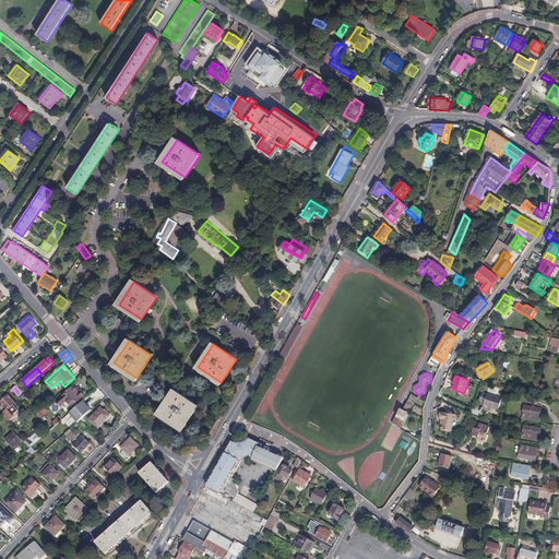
[(79,392),(74,388),(57,403),(60,406),(67,402),(72,407),(85,395),(80,390),(79,392)]
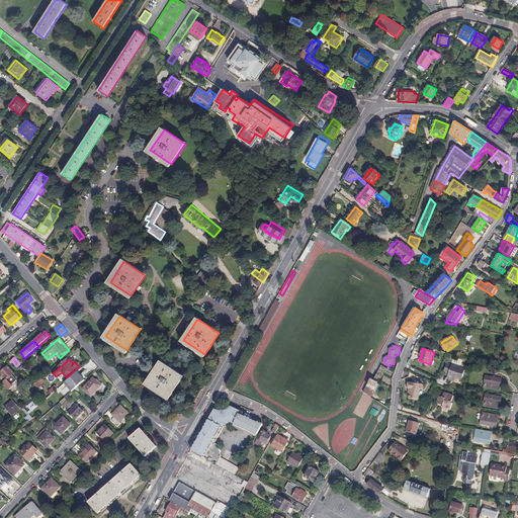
[(181,376),(161,362),(147,383),(168,397),(181,376)]
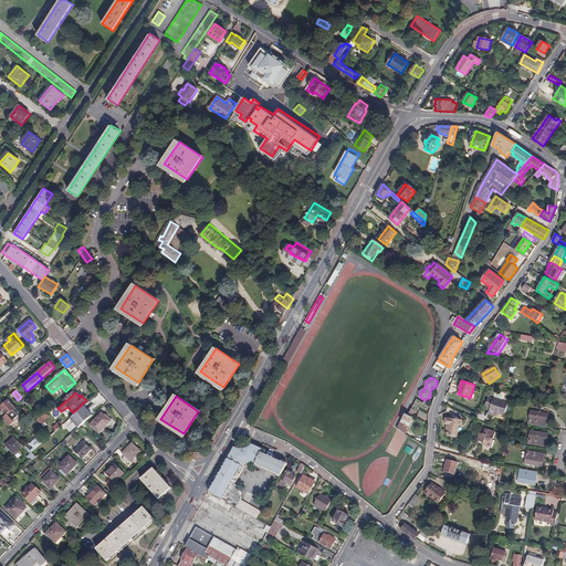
[(505,415),(509,404),(490,397),(485,409),(491,410),(490,412),(495,415),(496,411),(505,415)]
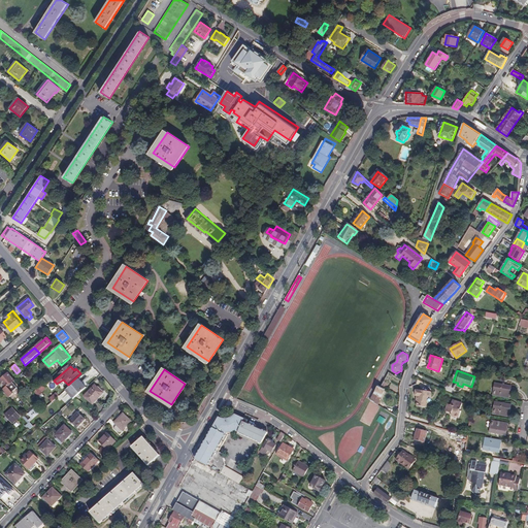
[(0,380),(0,388),(2,391),(8,397),(12,393),(11,392),(17,387),(12,383),(12,382),(13,380),(8,373),(0,380)]
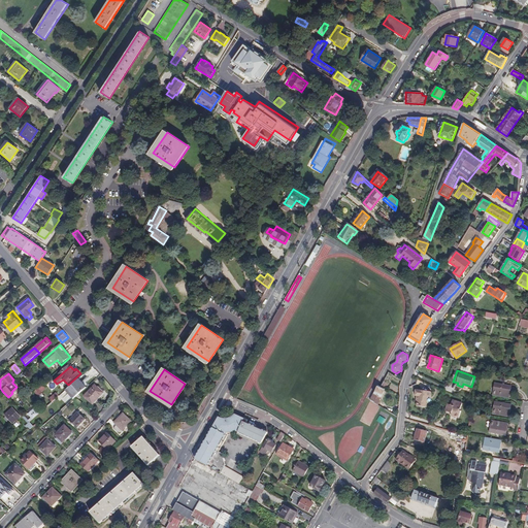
[(87,388),(79,380),(66,391),(73,399),(74,398),(87,388)]
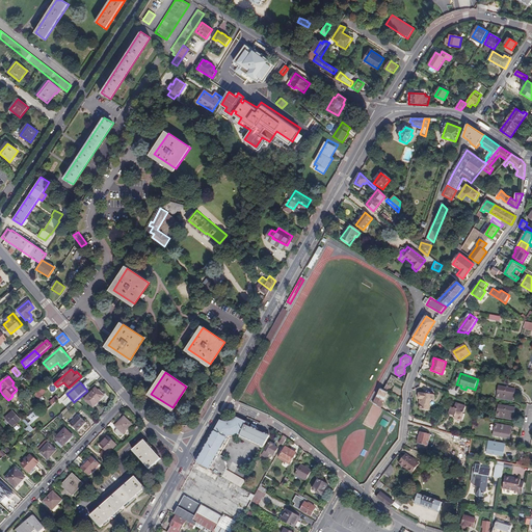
[(52,394),(57,390),(52,383),(47,389),(52,394)]
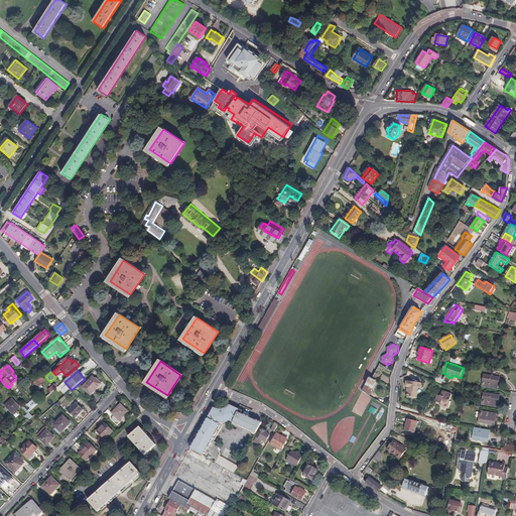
[(95,375),(93,372),(86,378),(88,382),(95,375)]
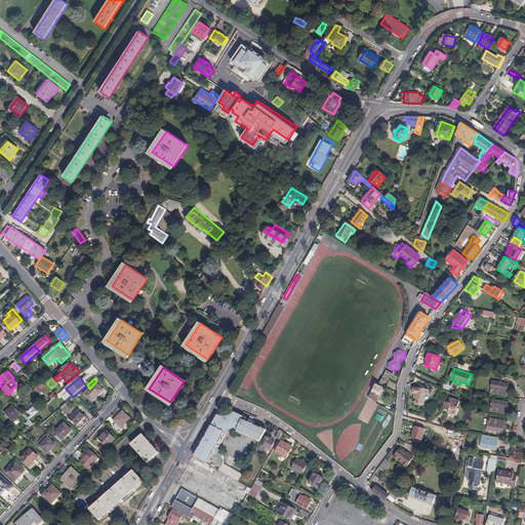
[(369,398),(374,401),(377,403),(381,392),(387,381),(381,378),(377,384),(375,382),(369,398)]
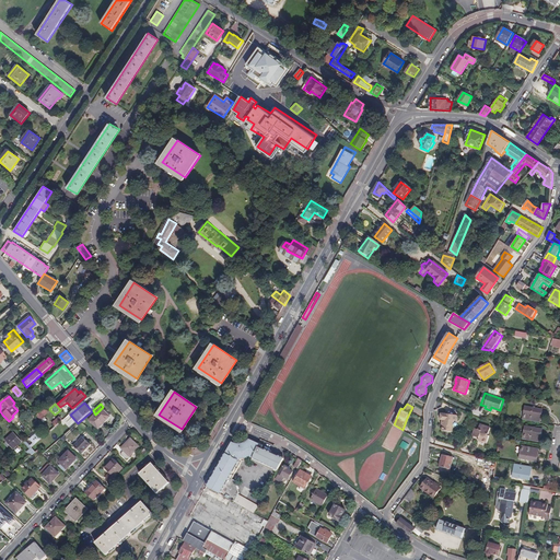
[(523,419),(540,422),(543,409),(525,406),(523,419)]
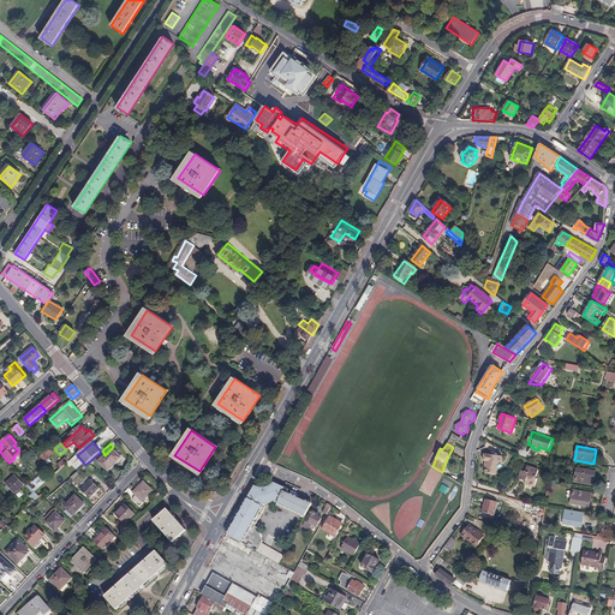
[(123,455),(113,447),(105,455),(99,461),(108,471),(123,455)]
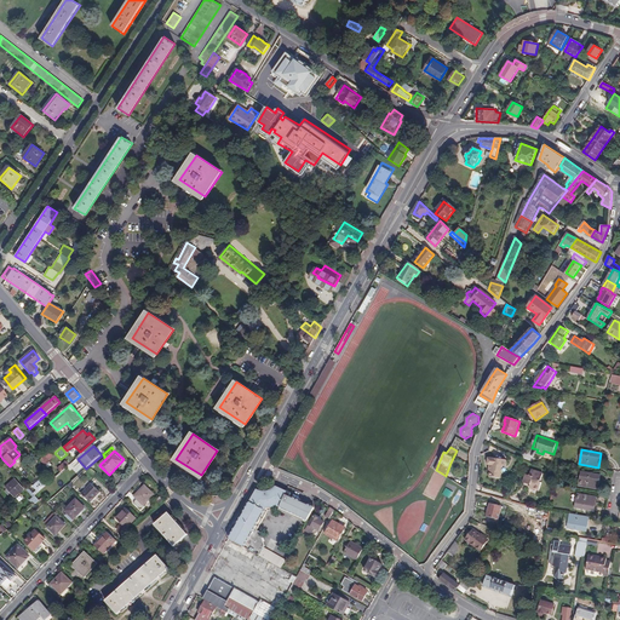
[(53,457),(50,452),(40,461),(46,469),(47,468),(45,464),(53,457)]
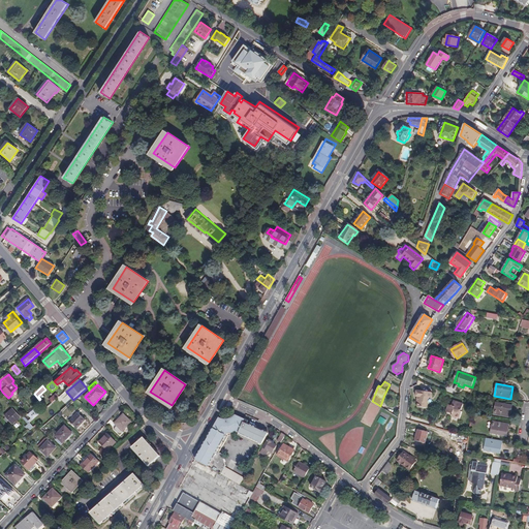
[(416,398),(418,398),(419,398),(418,403),(418,408),(428,409),(429,399),(432,400),(432,394),(417,392),(416,398)]
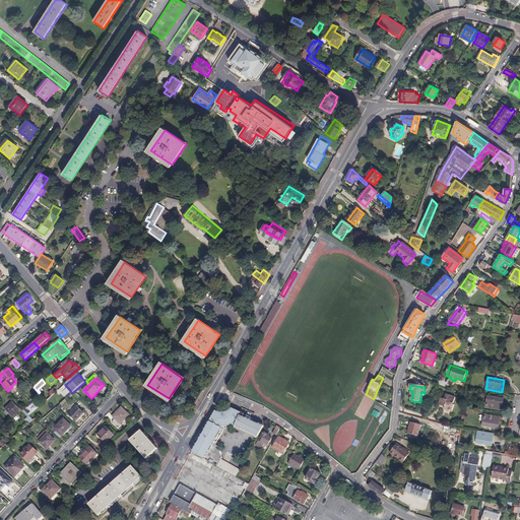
[(51,396),(59,390),(56,387),(49,393),(51,396)]
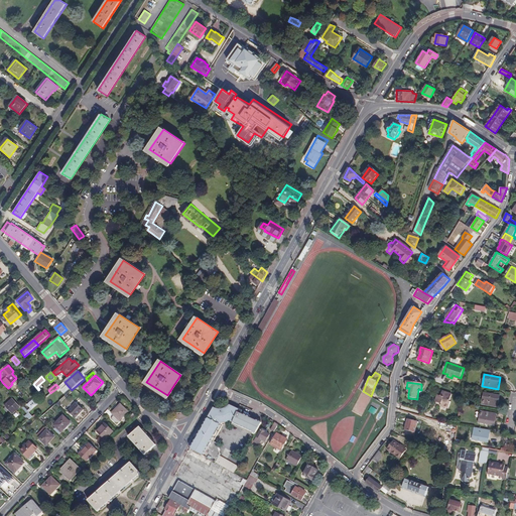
[(450,402),(454,395),(443,391),(441,396),(438,395),(436,402),(442,404),(442,406),(450,408),(453,402),(450,402)]
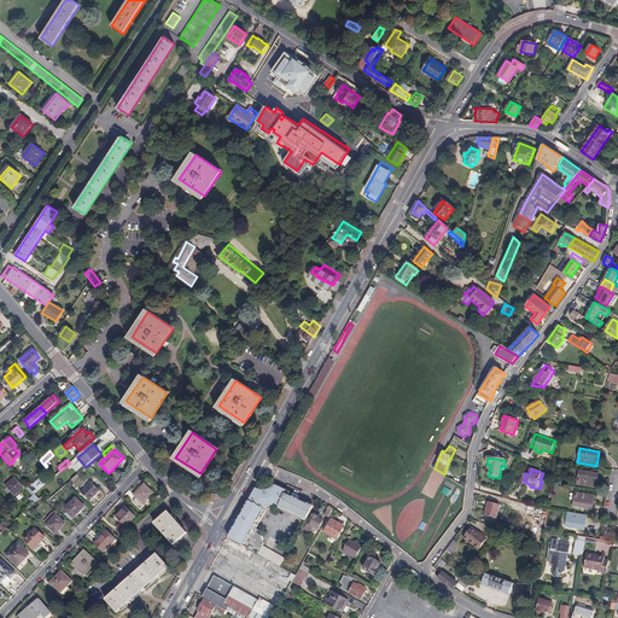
[(596,488),(599,474),(579,470),(577,484),(596,488)]
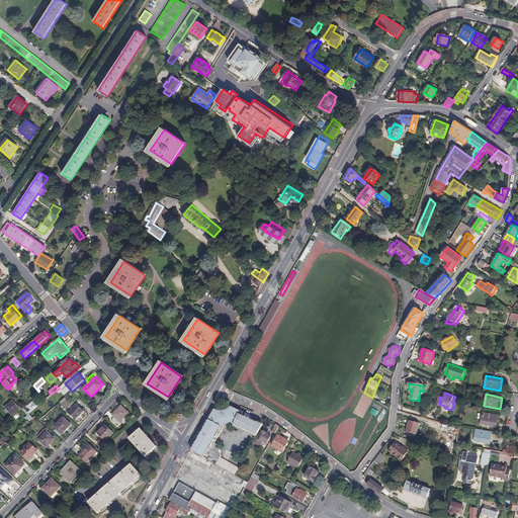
[(5,408),(6,409),(9,412),(12,416),(20,409),(12,400),(5,408)]
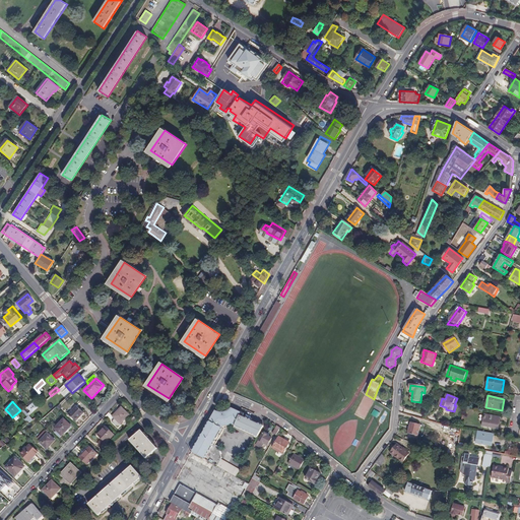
[(84,412),(77,405),(69,414),(76,421),(84,412)]
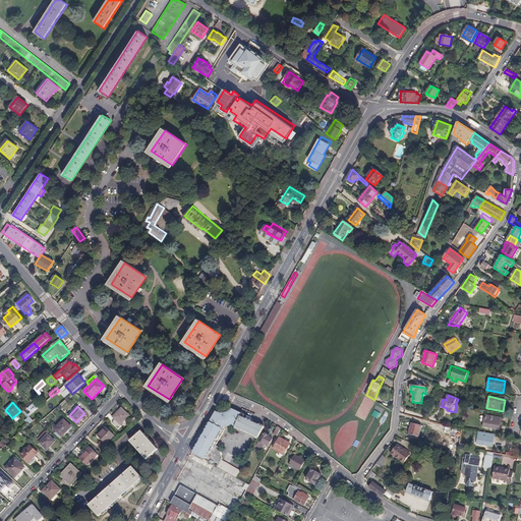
[(129,416),(121,408),(113,417),(115,419),(113,422),(118,427),(129,416)]
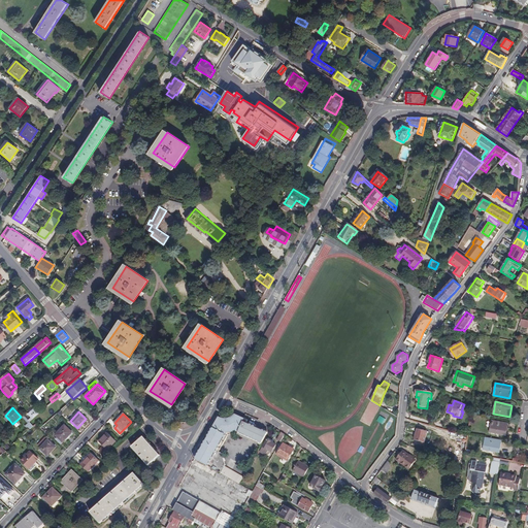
[(206,439),(204,443),(206,443),(220,420),(223,421),(225,421),(228,421),(231,420),(233,419),(235,417),(243,421),(244,418),(243,418),(235,414),(233,416),(230,418),(226,418),(222,418),(219,417),(206,439)]
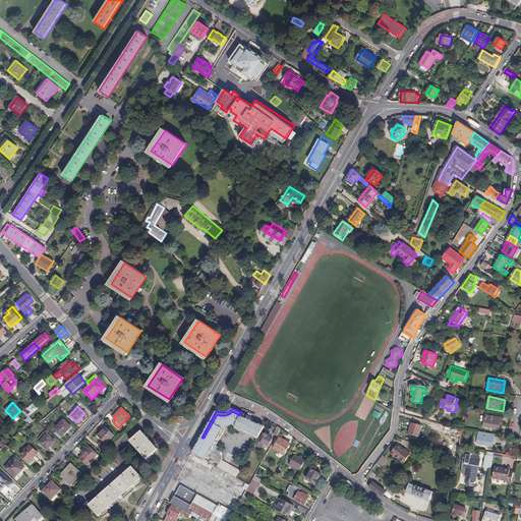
[(374,410),(371,415),(379,418),(381,413),(374,410)]
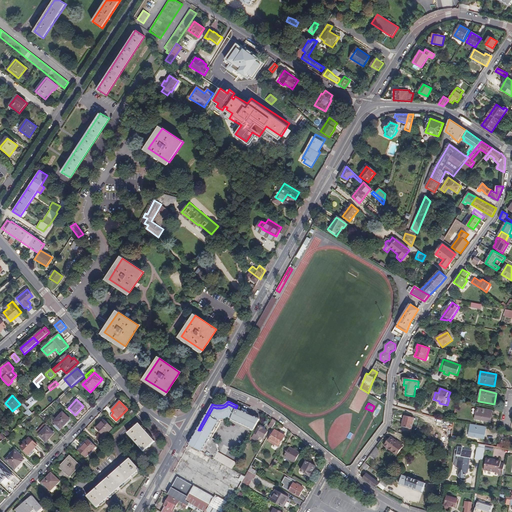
[(189,444),(230,467),(233,461),(218,452),(219,451),(214,439),(213,438),(221,422),(223,419),(229,417),(231,418),(236,408),(228,404),(226,406),(224,407),(221,408),(218,408),(216,408),(213,407),(200,430),(198,430),(189,444)]
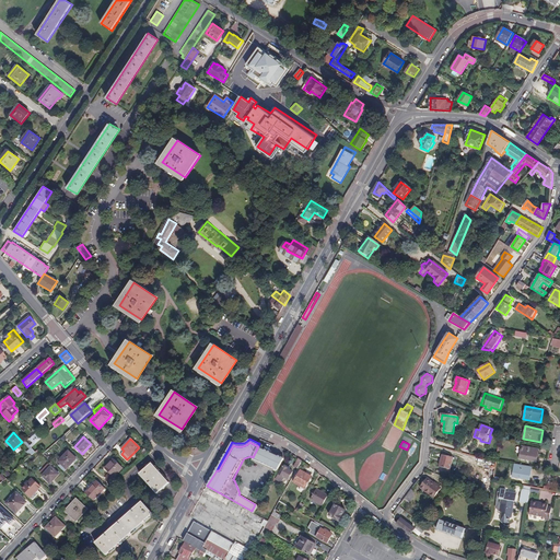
[(538,450),(522,445),(518,458),(536,462),(538,450)]
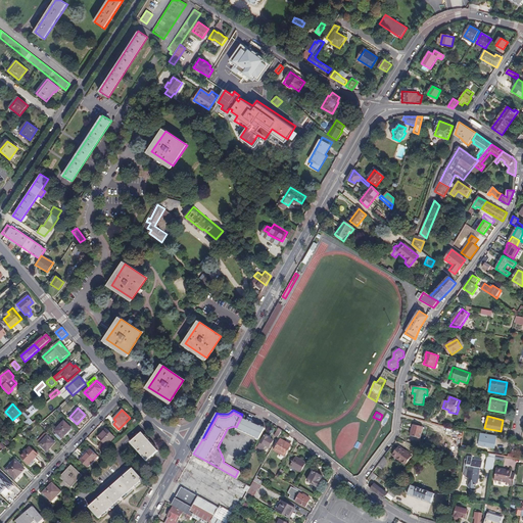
[(236,427),(260,438),(266,429),(244,418),(241,417),(236,427)]
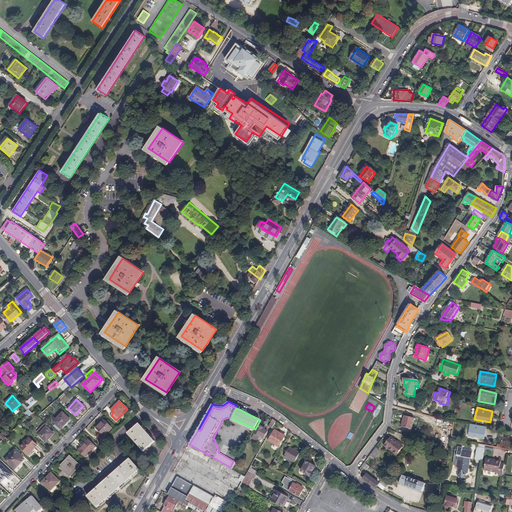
[(61,429),(70,419),(63,412),(54,422),(56,425),(55,426),(57,428),(59,427),(61,429)]
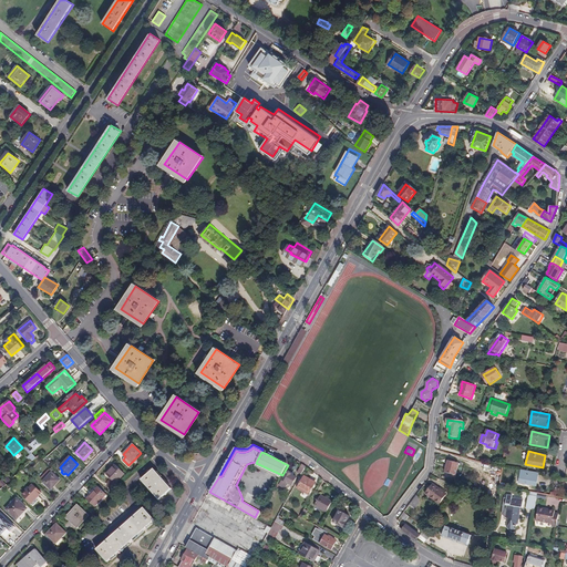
[(454,480),(459,464),(449,461),(445,473),(444,477),(454,480)]
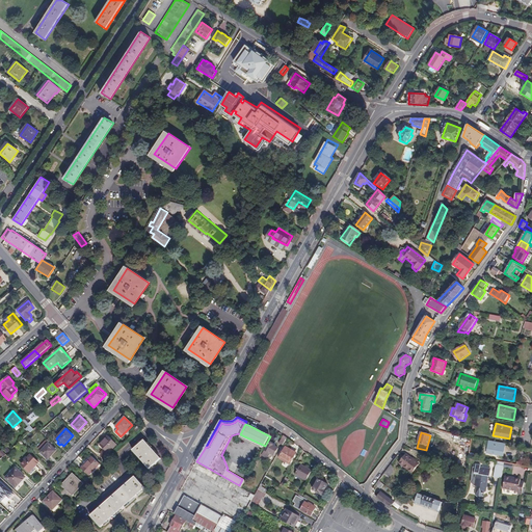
[(238,436),(263,449),(265,446),(240,434),(238,433),(232,435),(230,439),(238,436)]
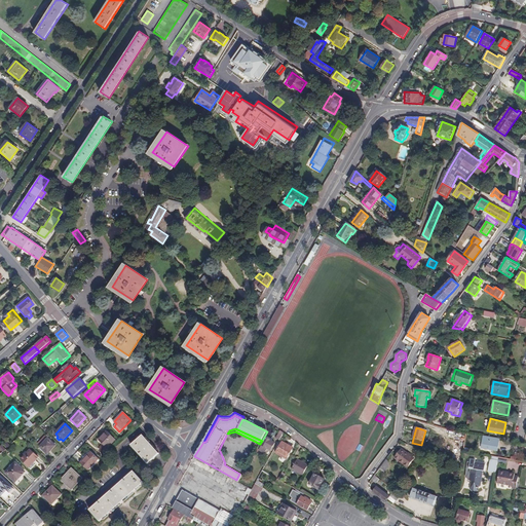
[(116,440),(107,431),(99,440),(108,448),(116,440)]
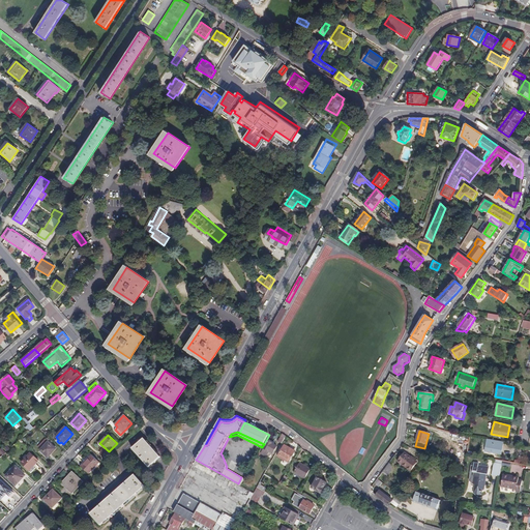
[(160,458),(144,439),(133,448),(149,468),(160,458)]
